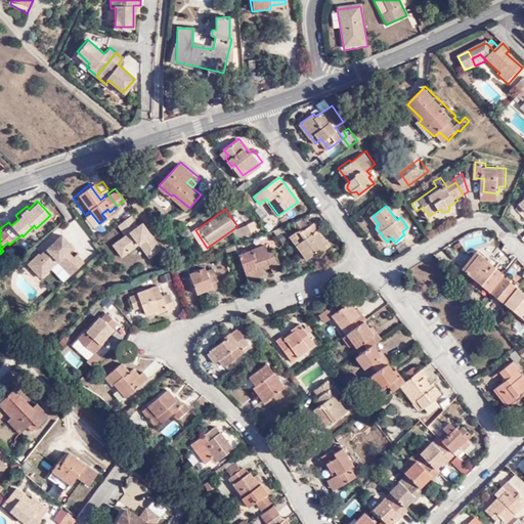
[(92,228),(99,223),(89,211),(85,215),(83,216),(92,228)]
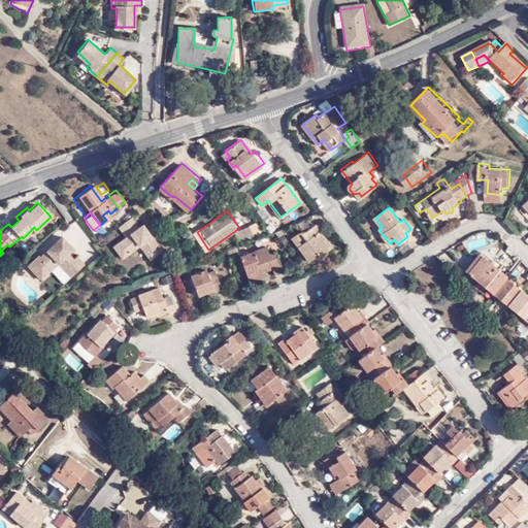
[(119,226),(127,237),(113,246),(123,258),(140,245),(150,259),(161,250),(142,225),(138,228),(130,218),(119,226)]
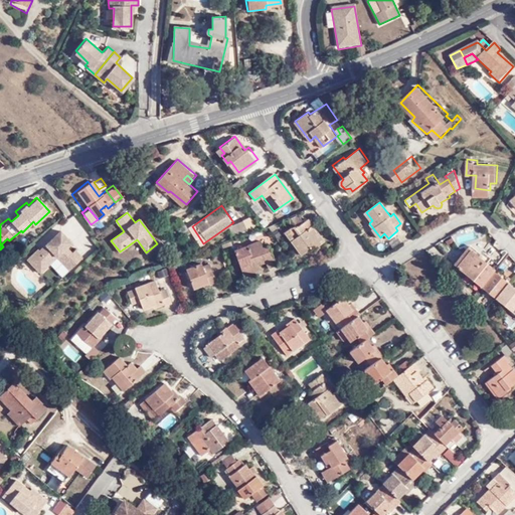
[(237,233),(249,228),(245,220),(233,225),(237,233)]
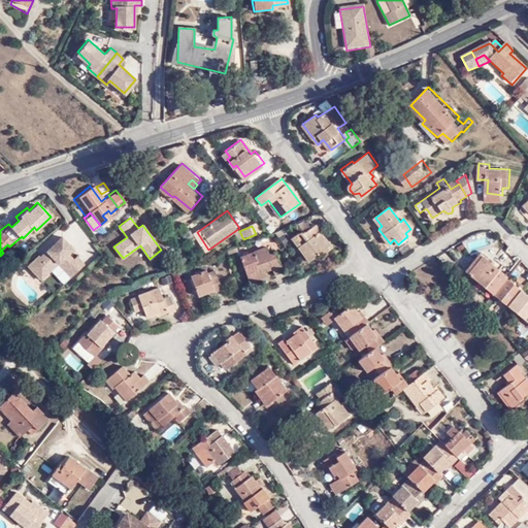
[(332,248),(317,228),(308,235),(305,233),(301,236),(298,233),(292,238),(309,260),(317,254),(321,258),(332,248)]
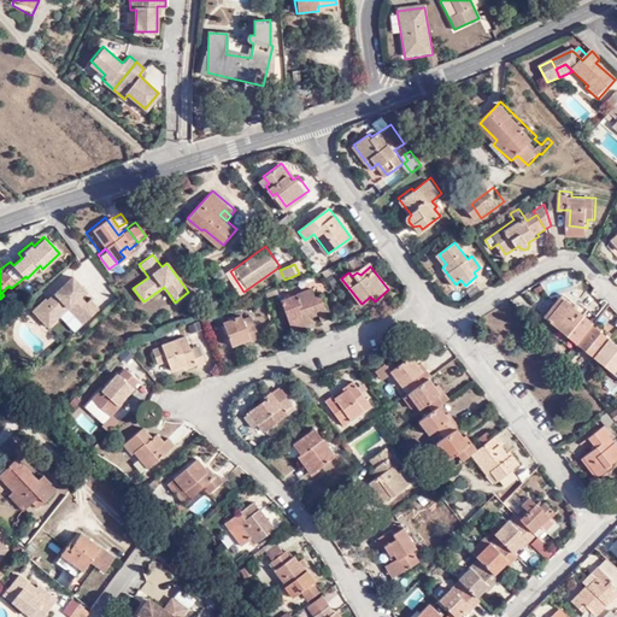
[(70,309),(84,324),(99,311),(101,310),(92,300),(89,304),(82,298),(88,292),(75,277),(50,300),(48,299),(35,311),(51,328),(70,309)]
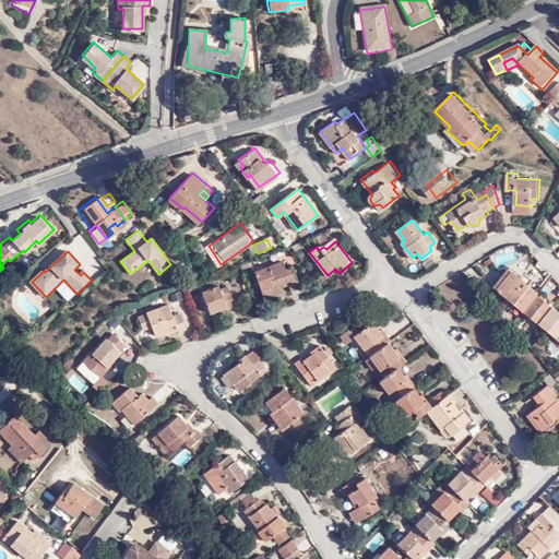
[(254,266),(252,262),(242,265),(244,271),(254,266)]
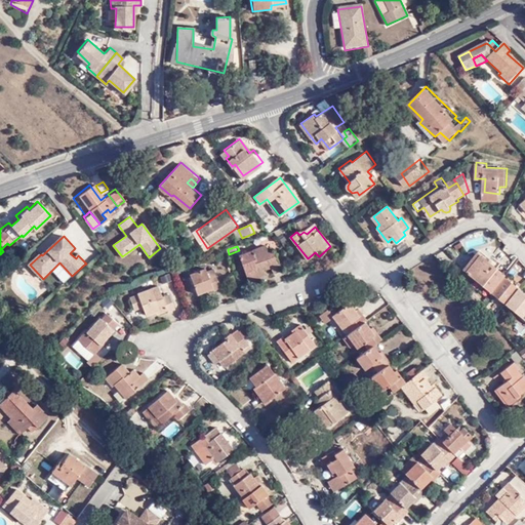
[(269,254),(268,250),(242,258),(250,282),(261,279),(259,275),(272,271),(274,275),(282,272),(275,252),(269,254)]
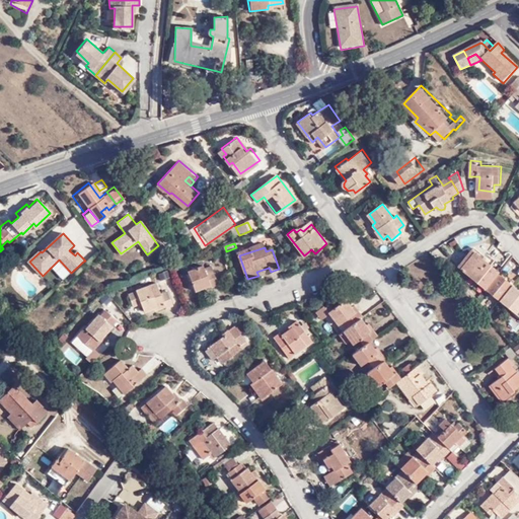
[(458,266),(499,301),(500,300),(512,286),(497,273),(498,272),(472,249),(458,266)]
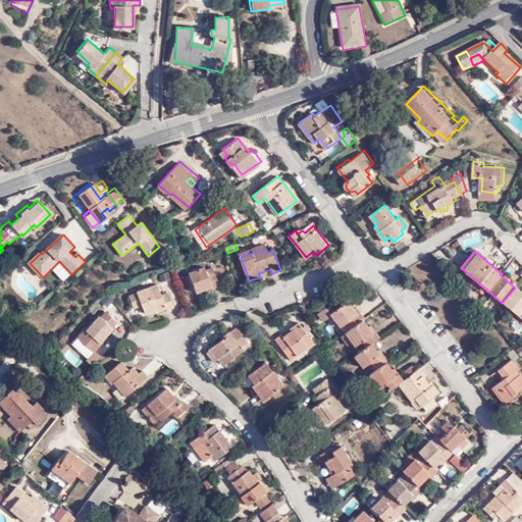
[(221,286),(217,272),(209,275),(208,270),(207,267),(191,272),(198,293),(210,289),(211,291),(221,286)]
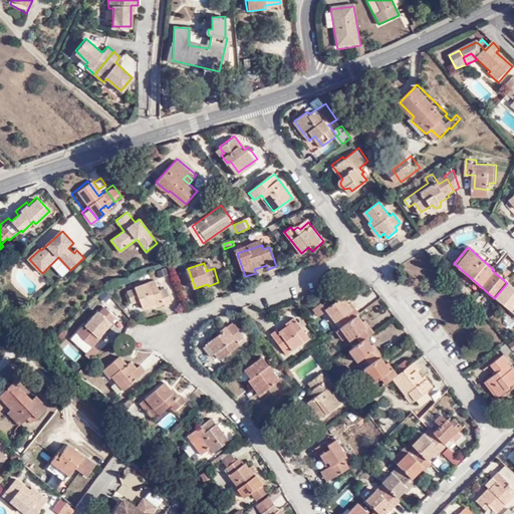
[(160,268),(152,271),(154,277),(162,275),(160,268)]
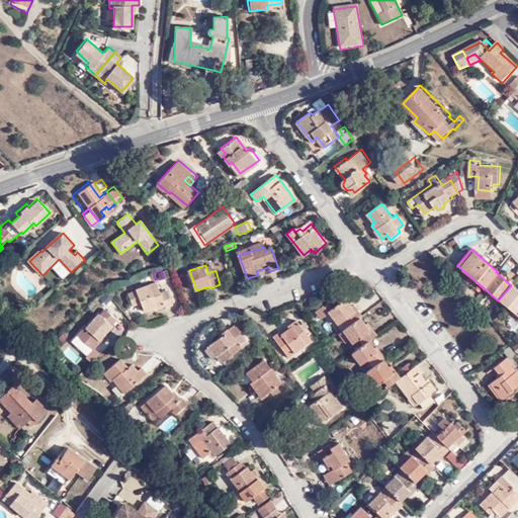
[(169,308),(175,305),(171,291),(164,293),(160,284),(133,292),(138,307),(145,305),(146,308),(160,304),(161,307),(168,305),(169,308)]
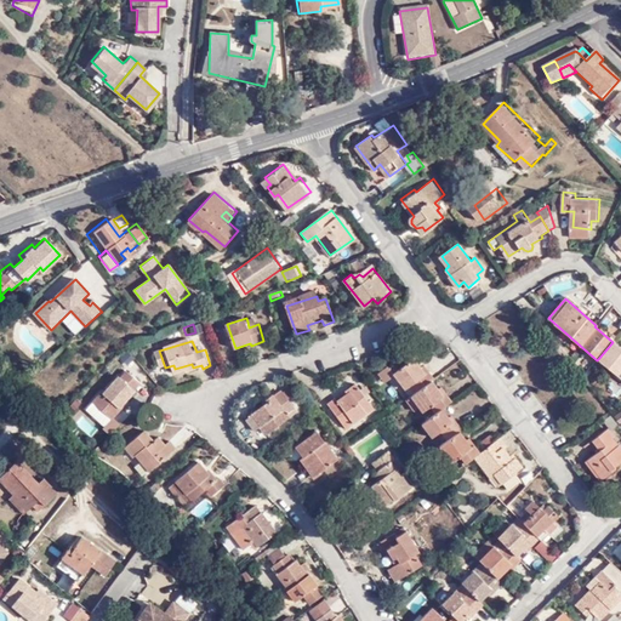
[(613,342),(598,359),(620,379),(620,348),(614,342),(613,342)]
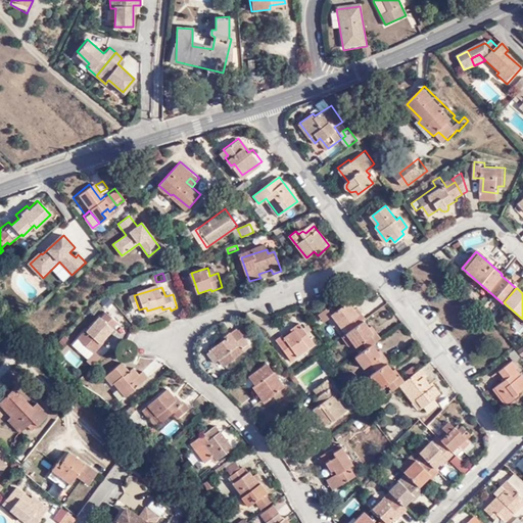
[(462,302),(467,311),(476,304),(470,296),(462,302)]
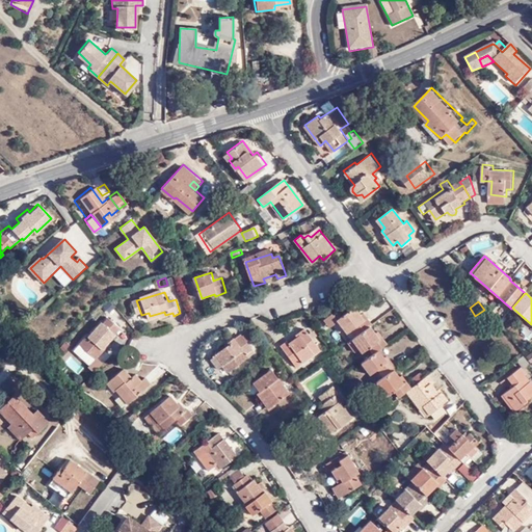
[(421,403),(427,413),(432,420),(443,411),(437,404),(445,399),(436,389),(434,391),(427,382),(429,380),(424,373),(409,386),(404,379),(401,381),(391,369),(393,366),(388,358),(384,361),(375,348),(384,343),(380,336),(376,339),(371,333),(366,325),(370,322),(365,316),(361,318),(357,315),(350,307),(339,315),(336,312),(330,315),(336,321),(343,330),(346,328),(350,325),(355,333),(351,336),(349,338),(356,347),(360,351),(366,347),(371,353),(360,362),(369,374),(375,369),(380,376),(374,381),(383,395),(391,390),(396,397),(404,391),(417,406),(421,403)]
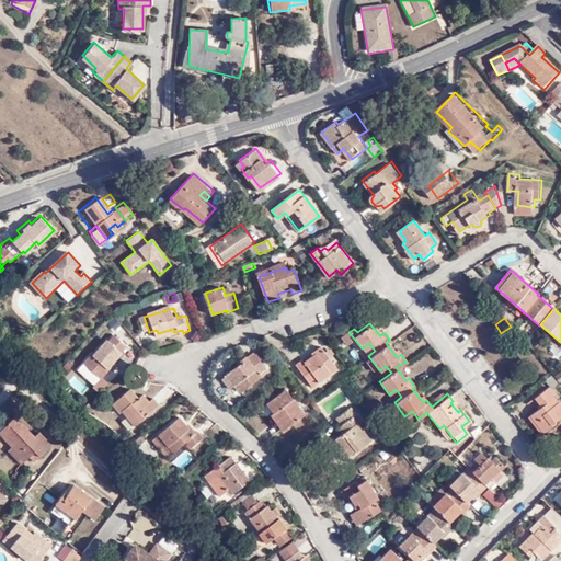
[(354,339),(348,332),(346,330),(339,336),(345,345),(354,339)]
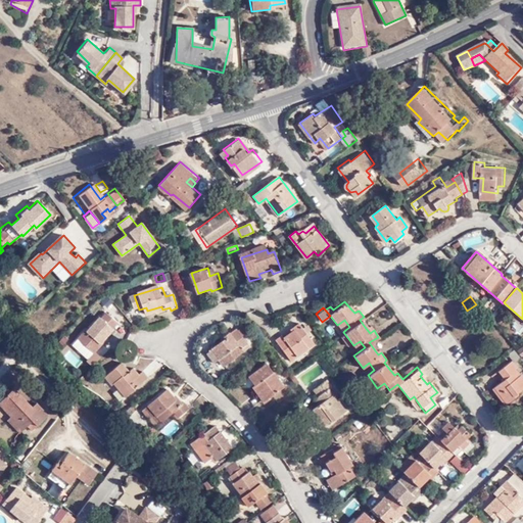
[(113,325),(117,320),(110,312),(104,318),(103,317),(92,329),(91,328),(82,337),(98,352),(108,341),(105,338),(115,328),(113,325)]
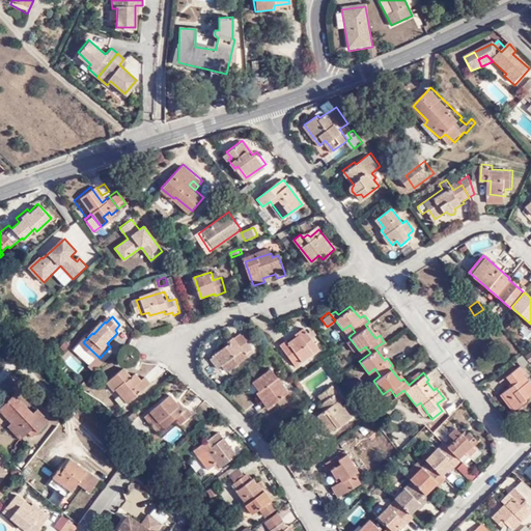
[(345,328),(351,335),(355,332),(350,325),(345,328)]
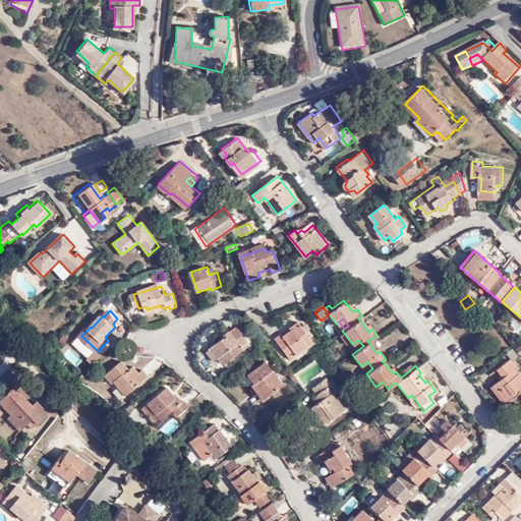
[(286,358),(308,341),(294,323),(280,334),(278,331),(270,337),(286,358)]
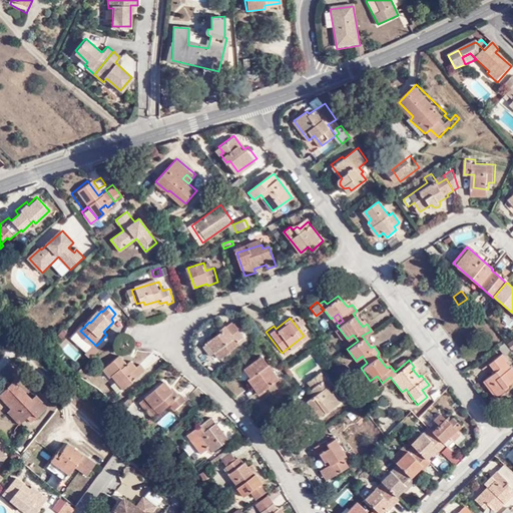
[(363,327),(367,324),(362,318),(358,321),(363,327)]
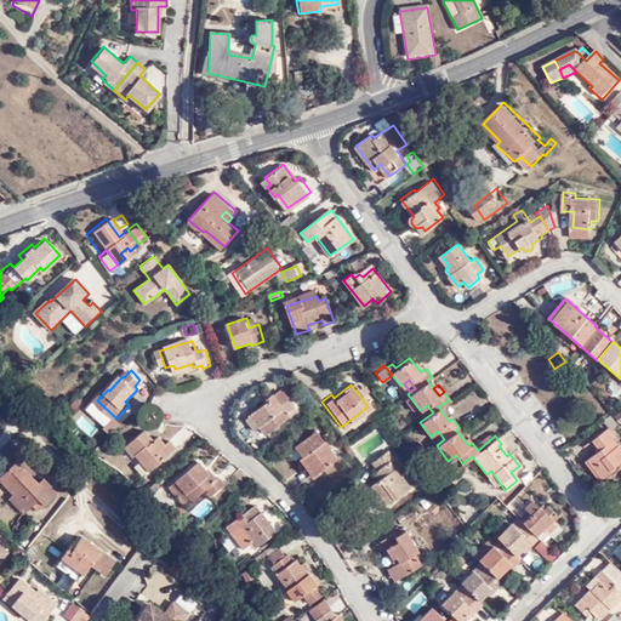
[(256,432),(289,405),(274,388),(265,396),(261,392),(252,398),(256,402),(237,416),(246,429),(250,425),(256,432)]
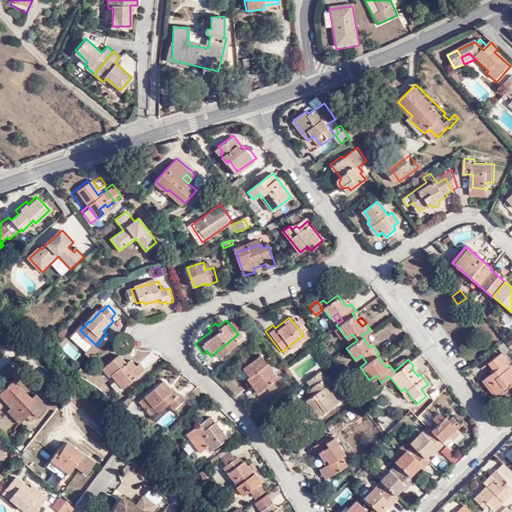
[(339,337),(343,334),(336,325),(332,328),(339,337)]
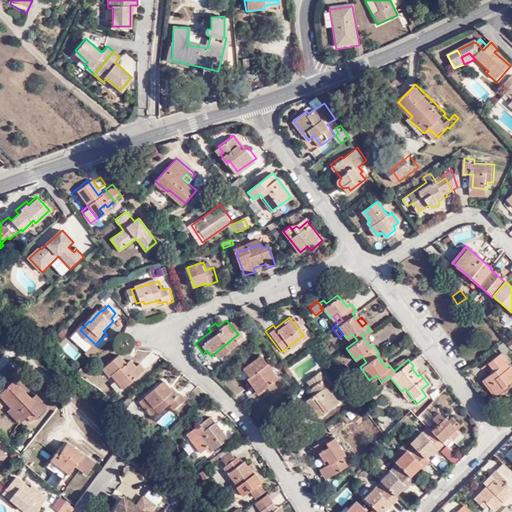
[(504,356),(509,350),(502,343),(497,348),(504,356)]
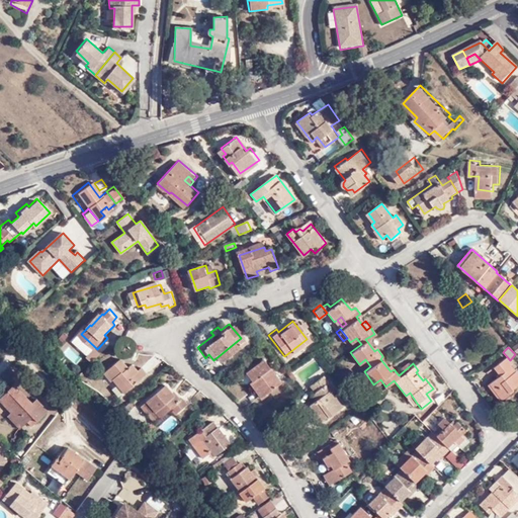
[(113,358),(110,360),(117,368),(120,366),(113,358)]
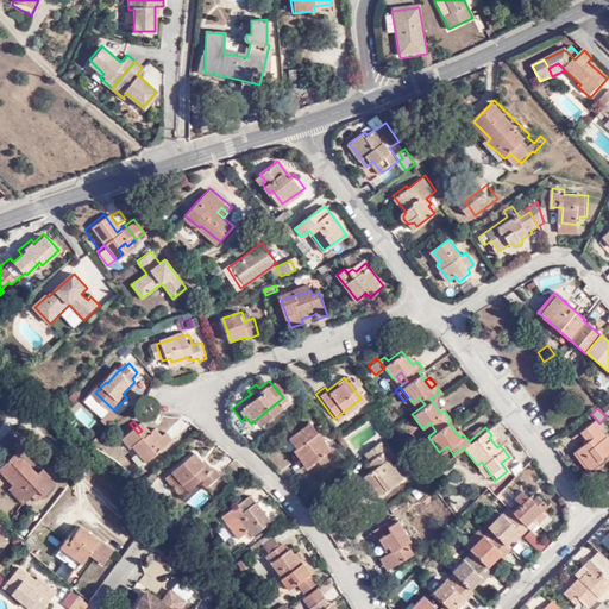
[(296,465),(321,447),(302,421),(283,437),(287,441),(282,446),(296,465)]
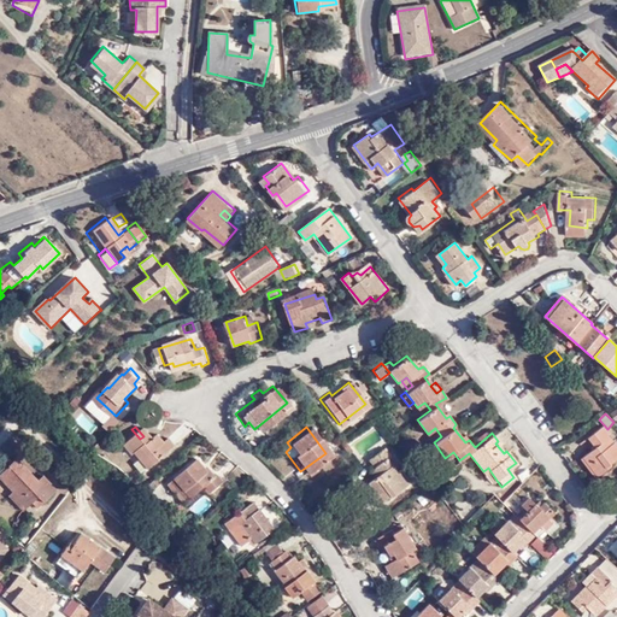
[(125,451),(131,458),(137,466),(139,468),(166,448),(158,439),(154,441),(148,433),(144,436),(140,439),(131,429),(115,442),(122,453),(125,451)]
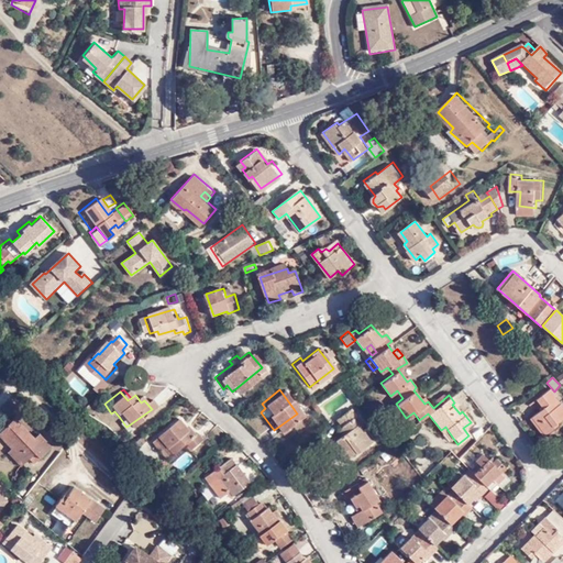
[(554,422),(562,417),(562,410),(561,407),(559,409),(553,403),(556,400),(550,392),(538,399),(544,409),(529,420),(542,437),(558,427),(554,422)]
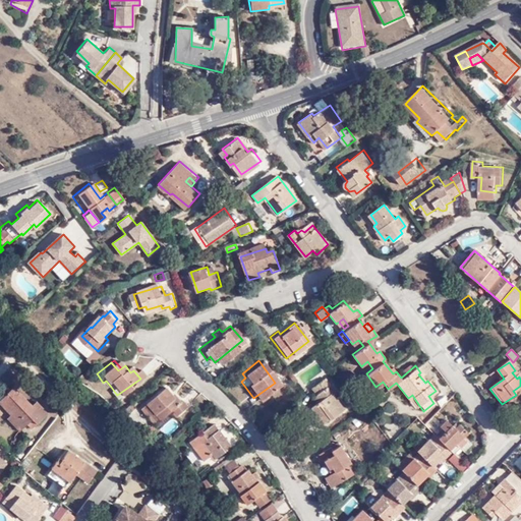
[(275,374),(280,370),(275,363),(270,367),(275,374)]
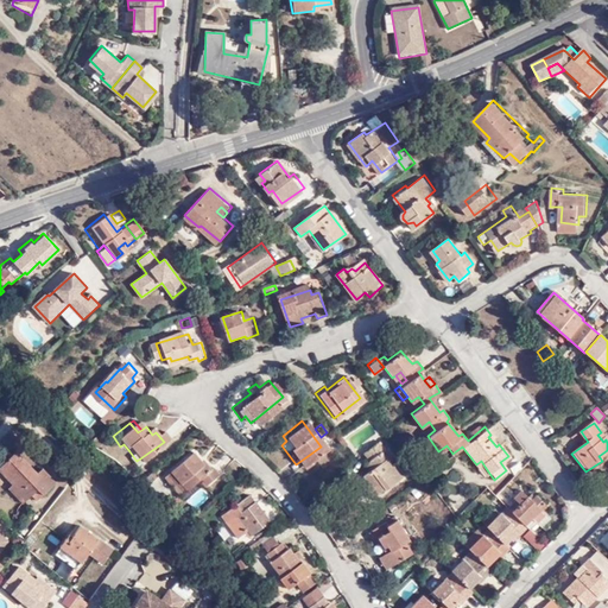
[(88,435),(81,441),(87,448),(94,442),(88,435)]
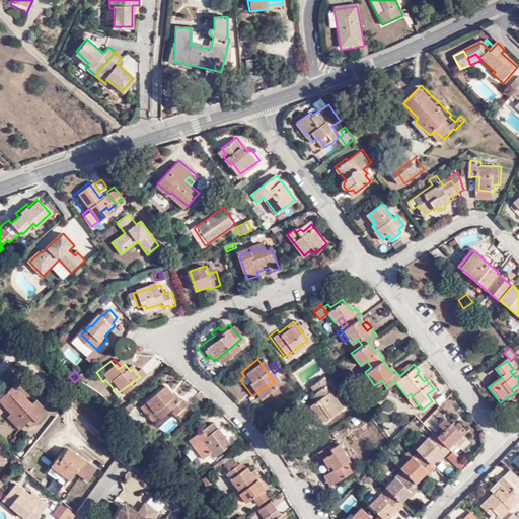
[(288,381),(292,378),(286,371),(282,374),(288,381)]
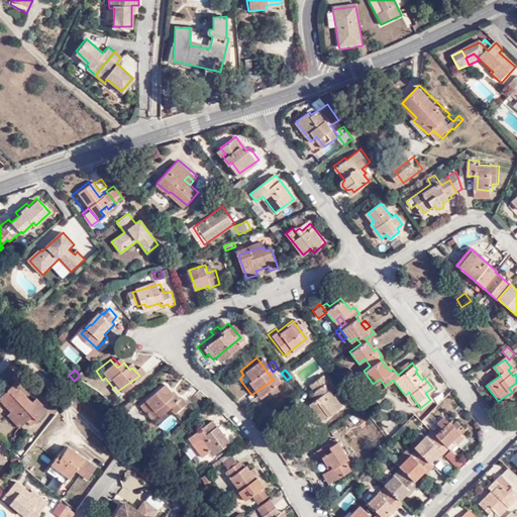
[(327,418),(342,407),(333,396),(330,397),(321,387),(324,384),(319,377),(307,386),(315,397),(306,404),(311,411),(307,414),(315,424),(326,416),(327,418)]
